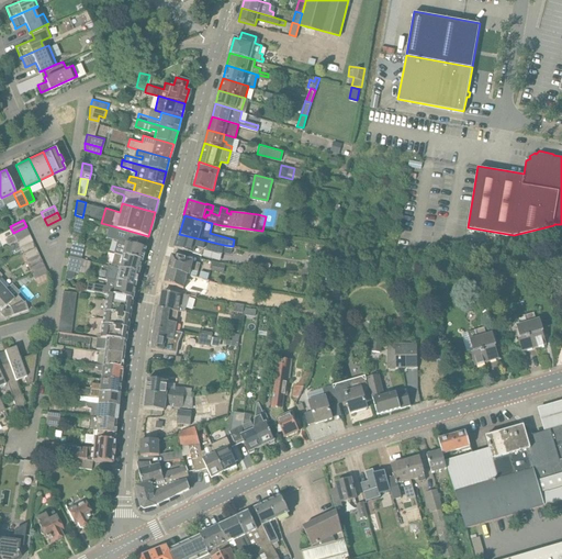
[(148,236),(110,225),(105,236),(116,239),(113,252),(123,254),(142,259),(148,236)]
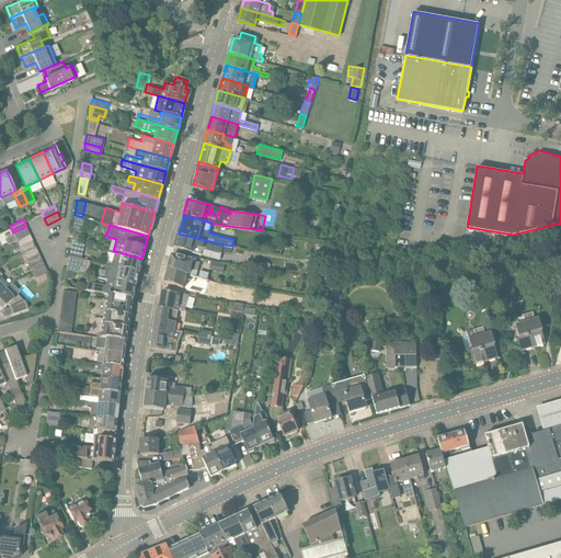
[(16,239),(30,232),(26,226),(13,232),(16,239)]
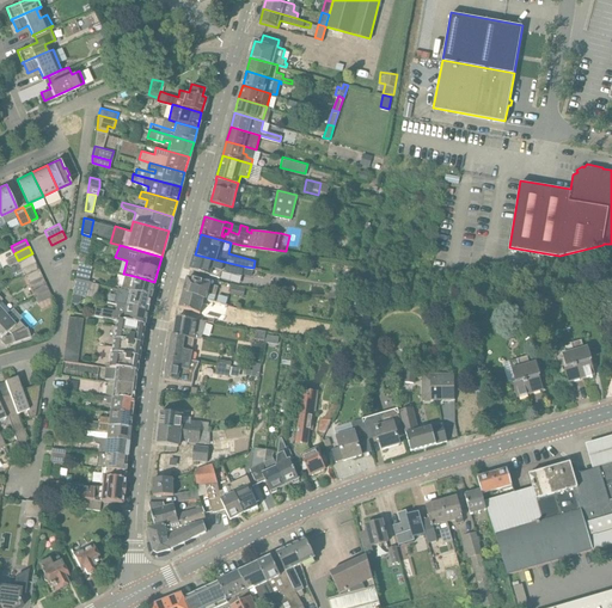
[(86,262),(89,253),(79,250),(78,260),(79,260),(86,262)]
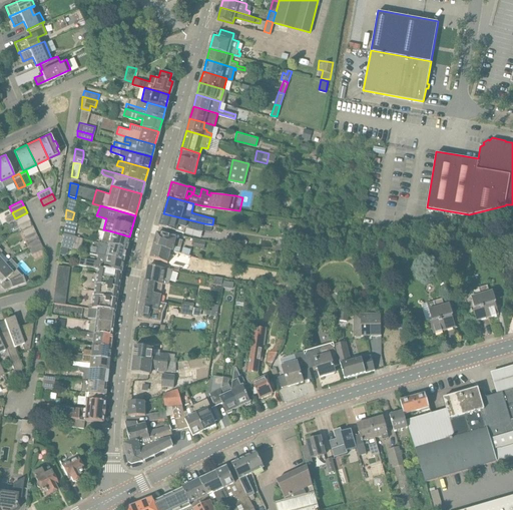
[(7,222),(15,218),(12,212),(4,216),(7,222)]
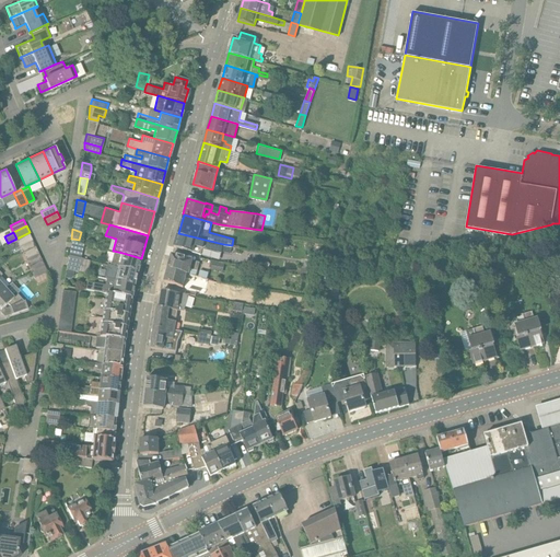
[(20,245),(33,239),(30,232),(16,239),(20,245)]
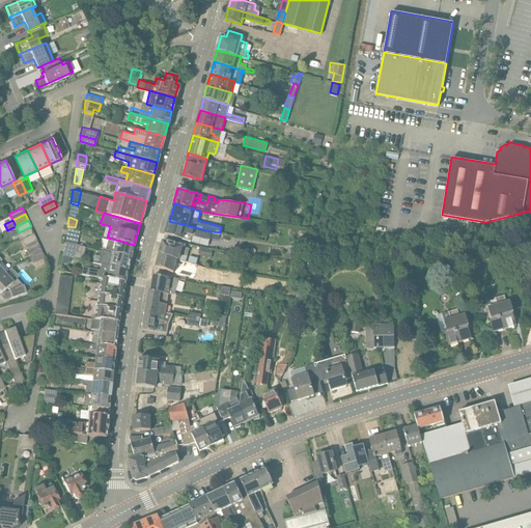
[(212,231),(169,221),(168,221),(165,232),(191,240),(193,234),(199,237),(210,239),(212,231)]
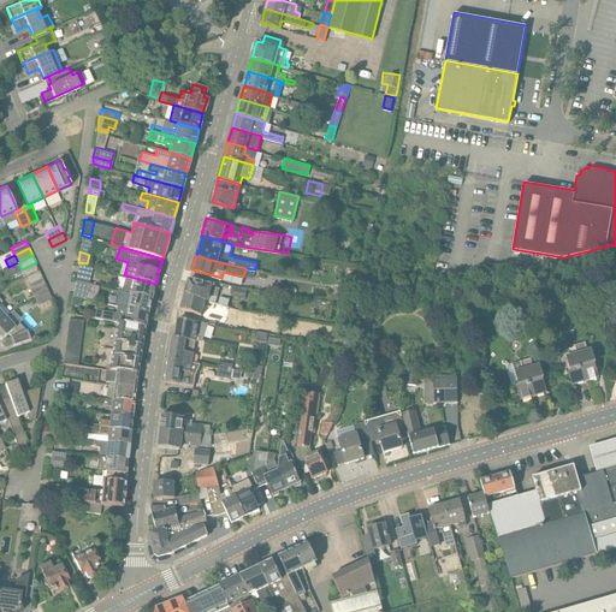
[(24,275),(39,269),(36,262),(22,269),(24,275)]
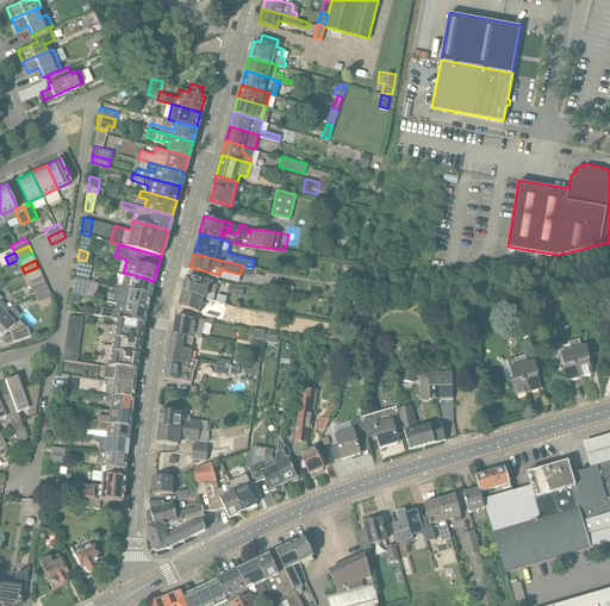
[(75,274),(88,277),(92,262),(86,261),(79,260),(75,274)]
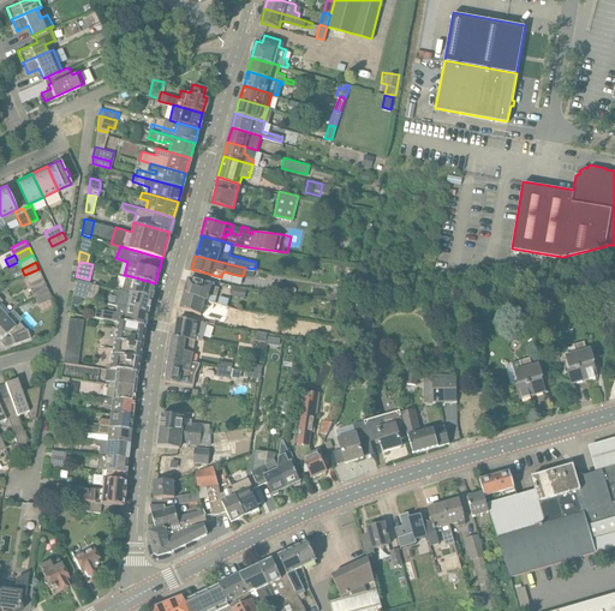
[(28,282),(42,275),(39,269),(24,275),(28,282)]
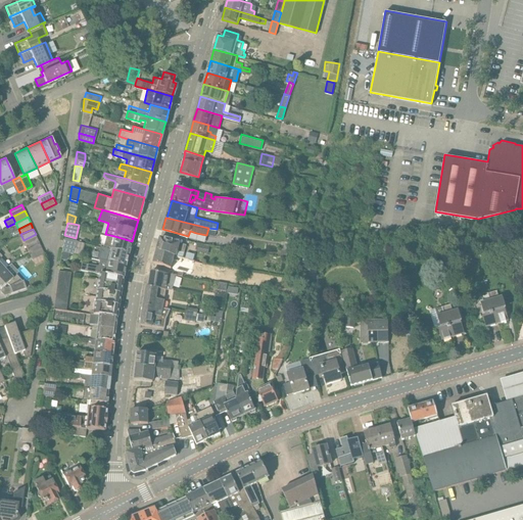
[(27,246),(39,240),(36,234),(24,240),(27,246)]
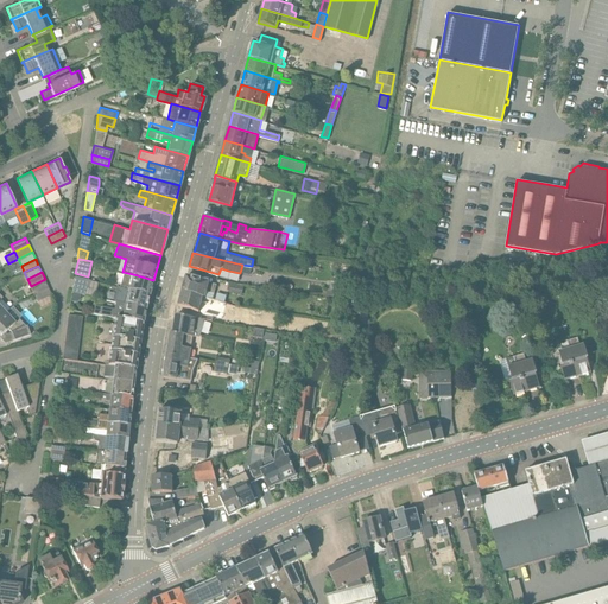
[(116,284),(149,293),(153,280),(133,274),(122,272),(120,283),(118,281),(116,284)]
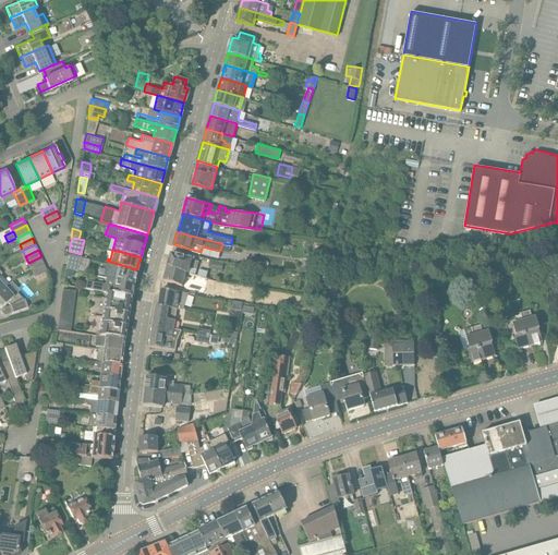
[(65,266),(77,269),(81,254),(69,251),(65,266)]
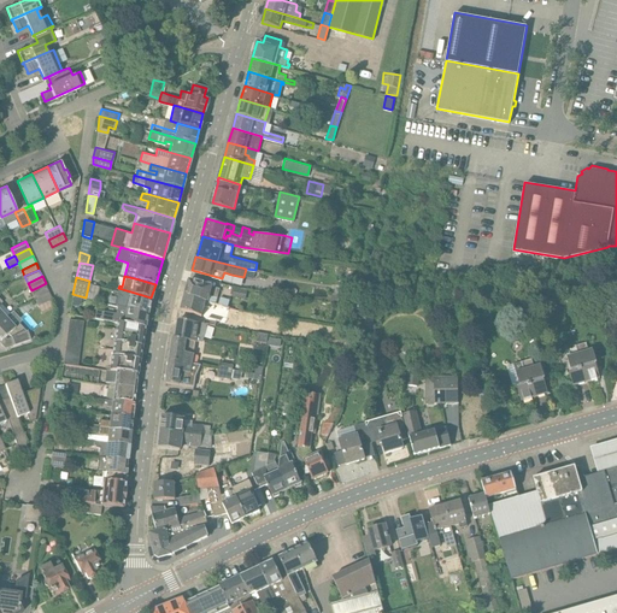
[(184,294),(216,301),(219,287),(189,278),(184,294)]
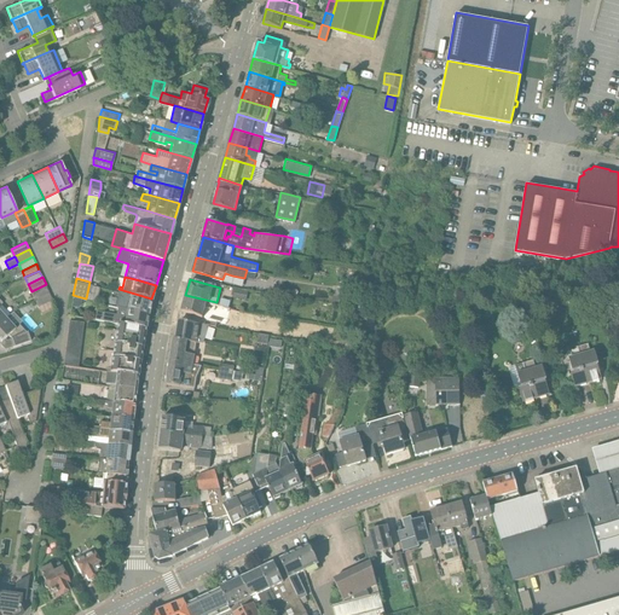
[(35,299),(50,291),(46,284),(32,291),(35,299)]
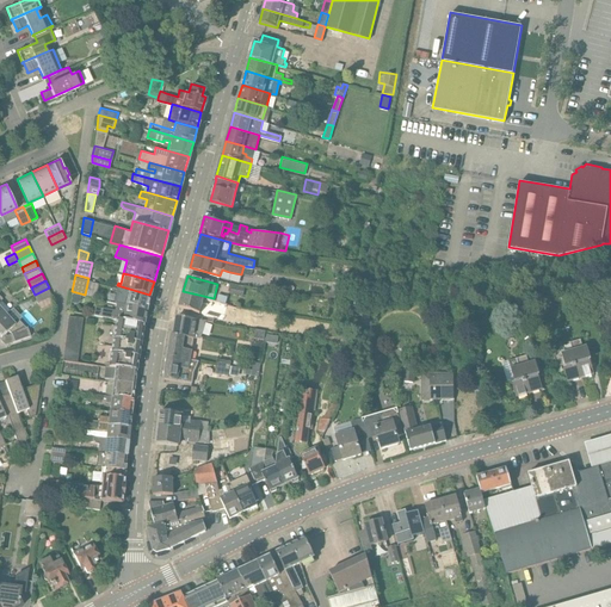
[(134,307),(146,309),(149,295),(117,285),(116,289),(119,290),(118,295),(116,302),(121,303),(134,307)]
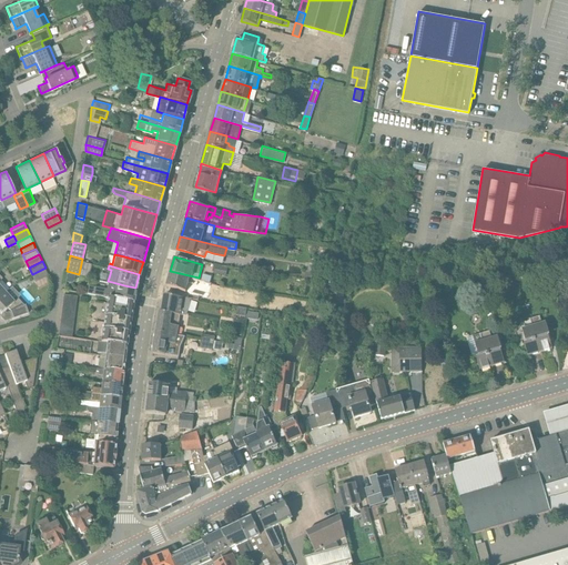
[(34,280),(48,274),(46,268),(32,274),(34,280)]
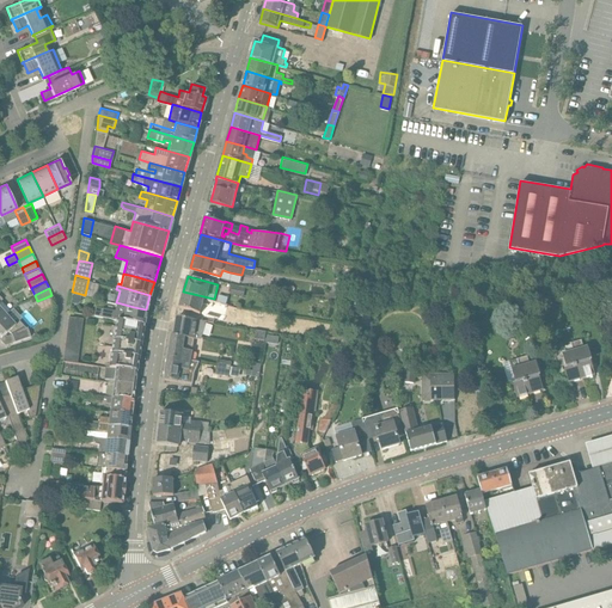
[(238,306),(232,305),(214,299),(183,292),(179,306),(201,312),(202,305),(236,314),(238,306)]
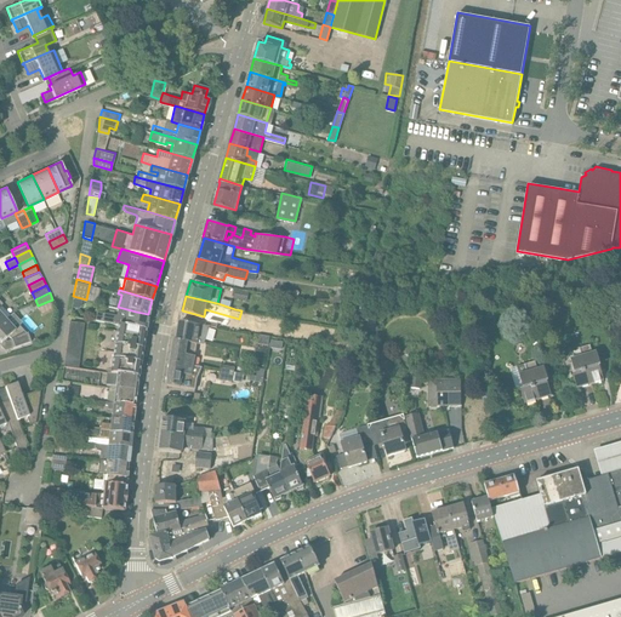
[(113,321),(118,323),(146,327),(148,314),(136,312),(123,308),(121,314),(96,310),(95,319),(103,320),(102,326),(113,327),(113,321)]
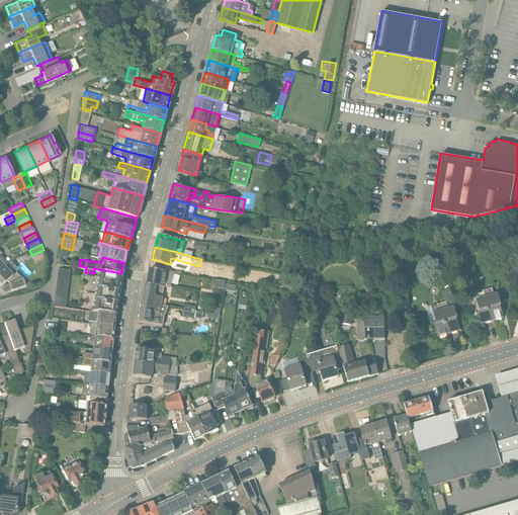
[(236,270),(237,263),(218,262),(218,270),(236,270)]
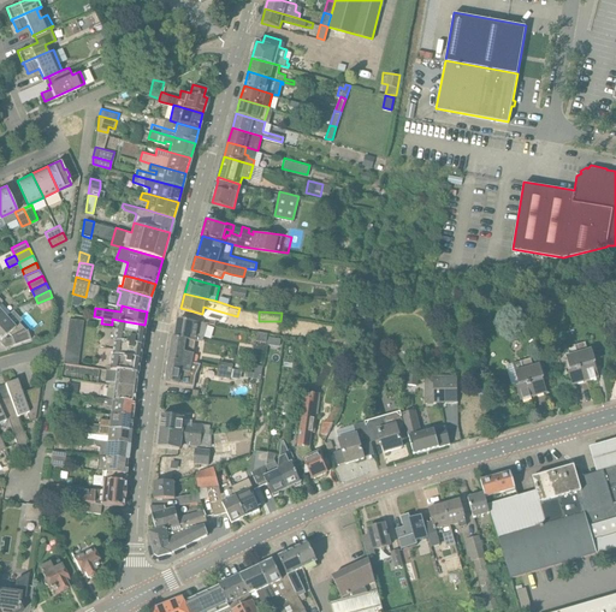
[(365,330),(375,326),(369,312),(359,316),(365,330)]
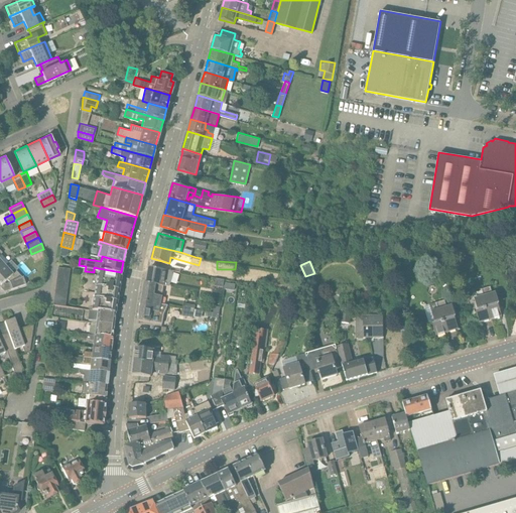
[(0,268),(0,283),(0,284),(13,272),(5,264),(0,268)]
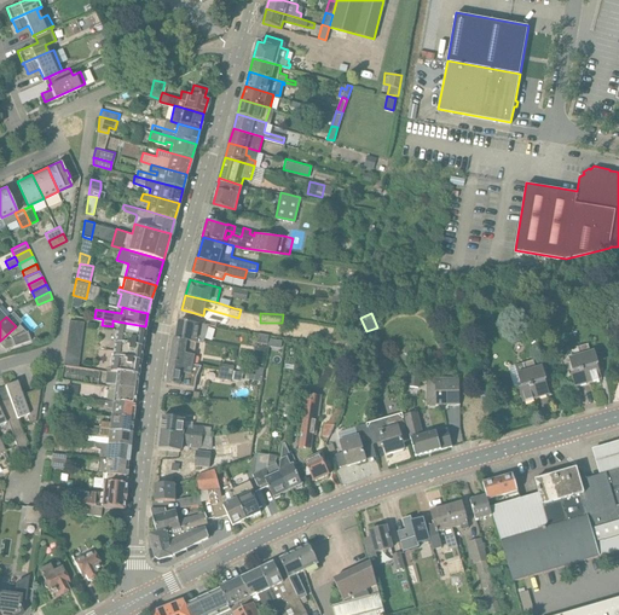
[(177,335),(198,338),(201,323),(179,319),(177,335)]
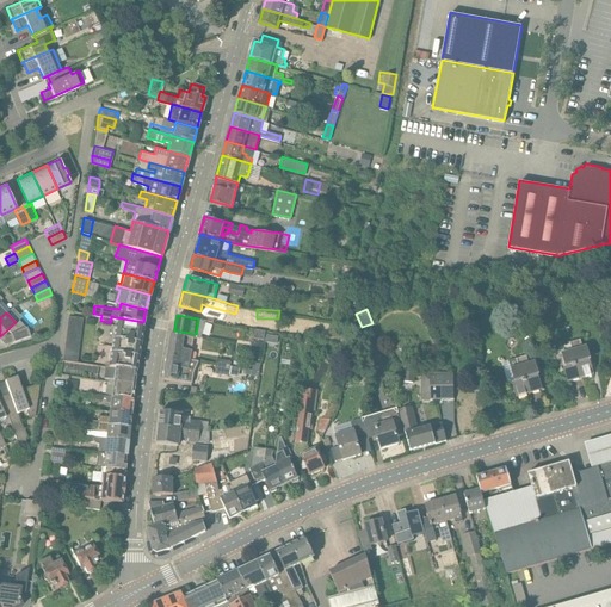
[(112,340),(139,345),(141,336),(143,322),(116,317),(112,340)]
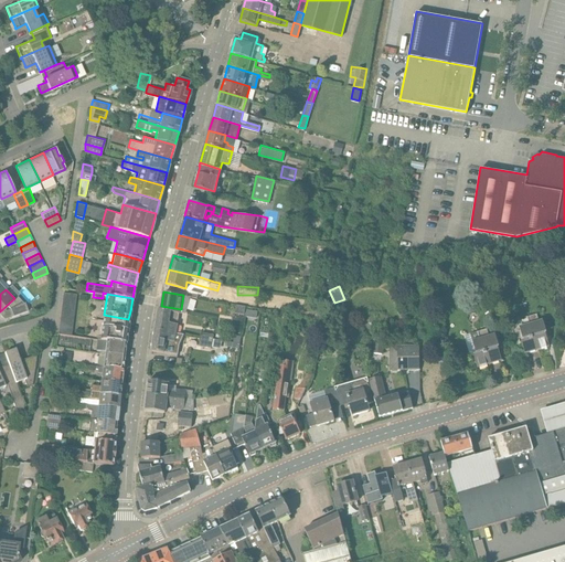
[(245,305),(236,304),(236,303),(234,311),(244,313),(245,305)]
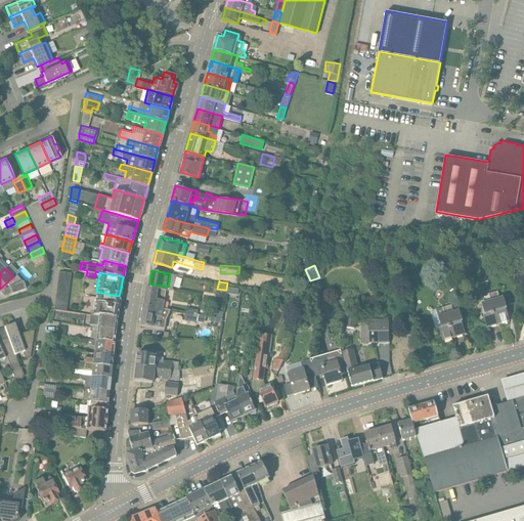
[(144,304),(164,307),(165,299),(166,289),(168,289),(168,287),(149,284),(149,286),(146,286),(144,304)]
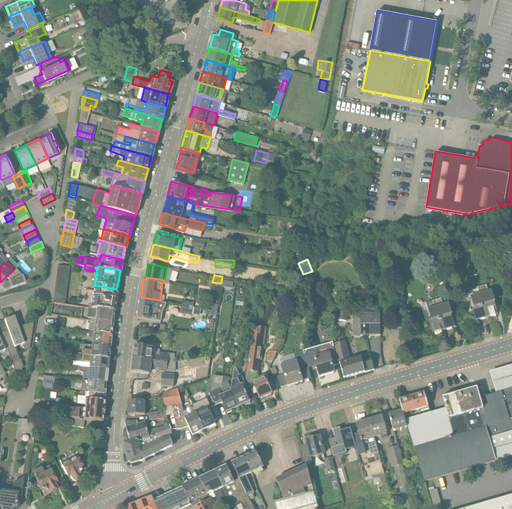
[(474,306),(472,307),(475,318),(498,312),(494,300),(495,300),(492,288),(488,290),(486,283),(478,286),(479,292),(470,294),(474,306)]
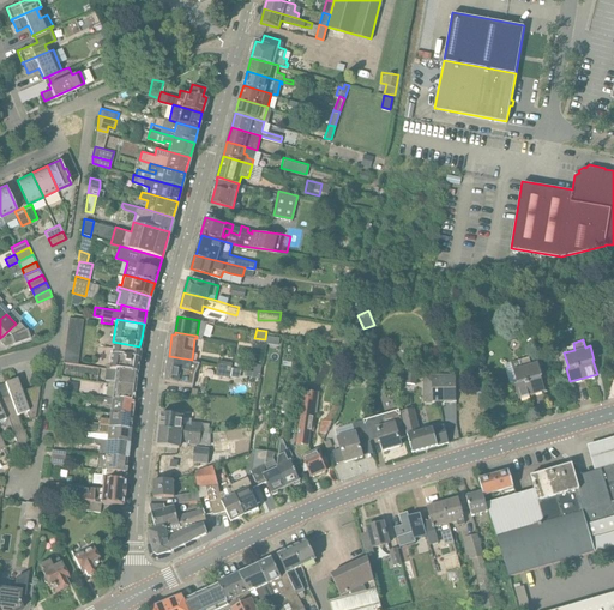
[(134,370),(136,370),(139,346),(113,342),(109,367),(115,368),(134,370)]
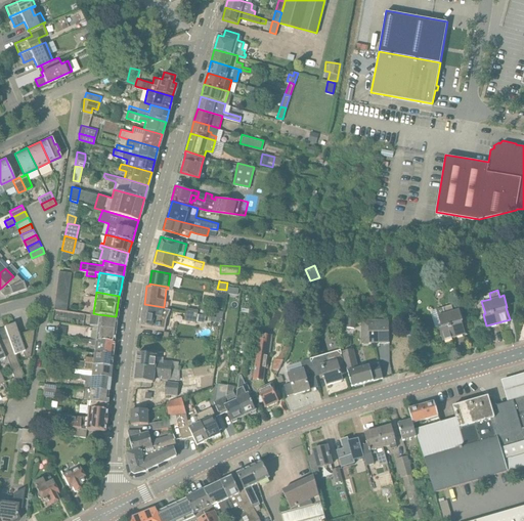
[(441,327),(439,328),(442,339),(465,332),(462,320),(463,320),(460,308),(453,310),(451,303),(442,306),(436,308),(441,327)]
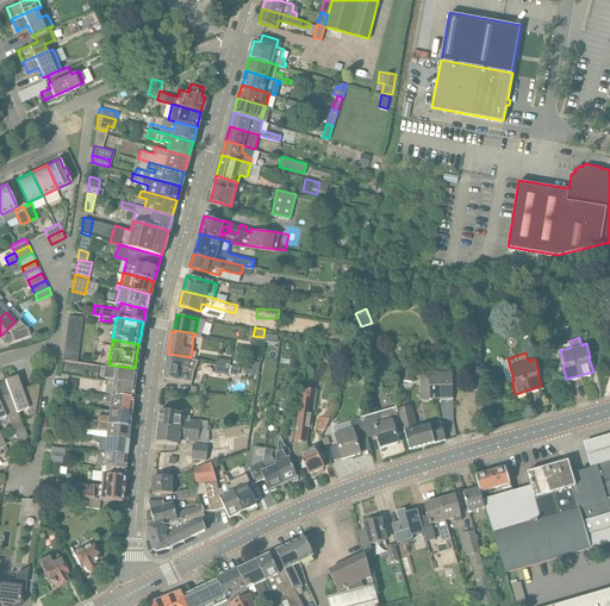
[(165,376),(192,380),(193,370),(199,358),(191,357),(168,354),(165,376)]
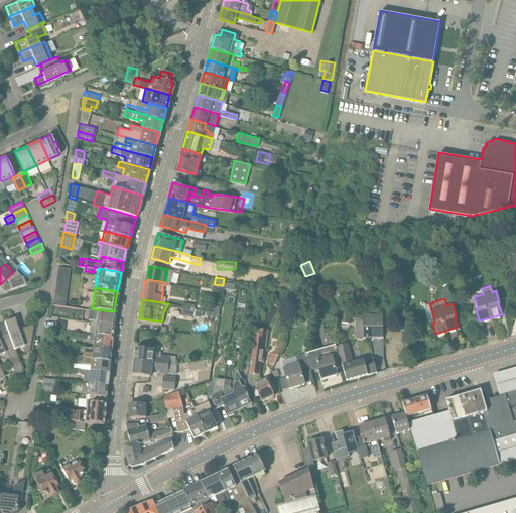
[(182,314),(192,316),(195,307),(183,305),(182,314)]
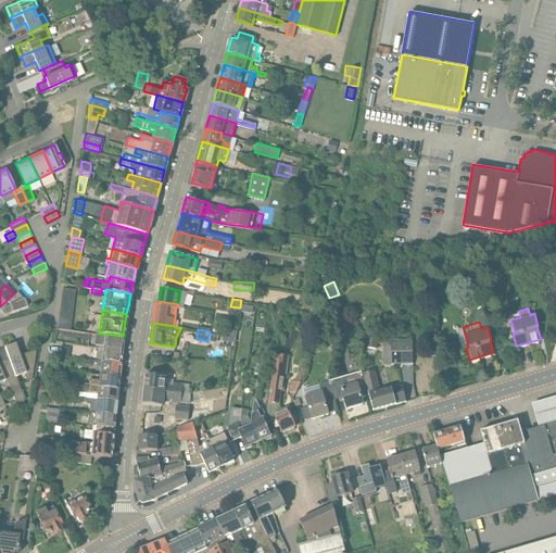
[(413,352),(413,338),(397,337),(397,330),(391,330),(390,337),(382,337),(383,363),(413,362),(413,352)]
